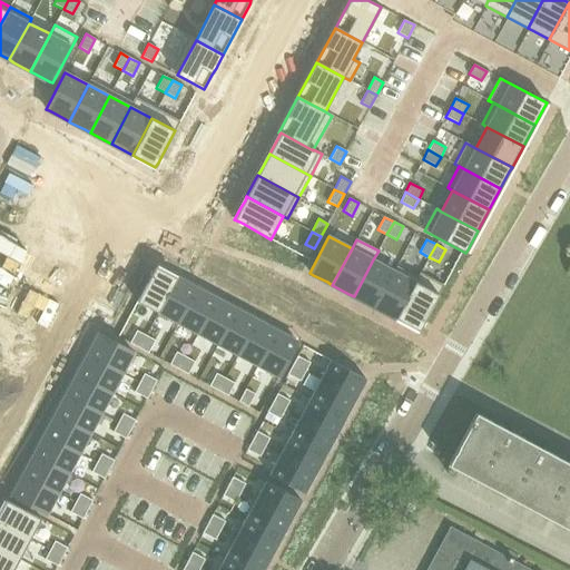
[(373,259),(354,296),(356,297),(370,305),(375,307),(394,272),(393,271),(373,259)]
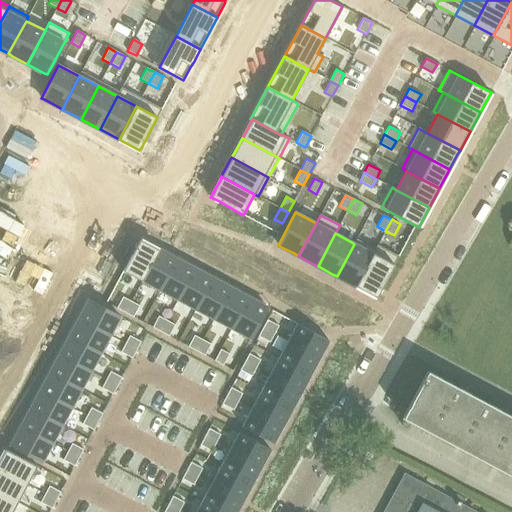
[(135,247),(123,271),(124,271),(141,281),(158,249),(156,248),(151,245),(140,239),(137,244),(135,247)]
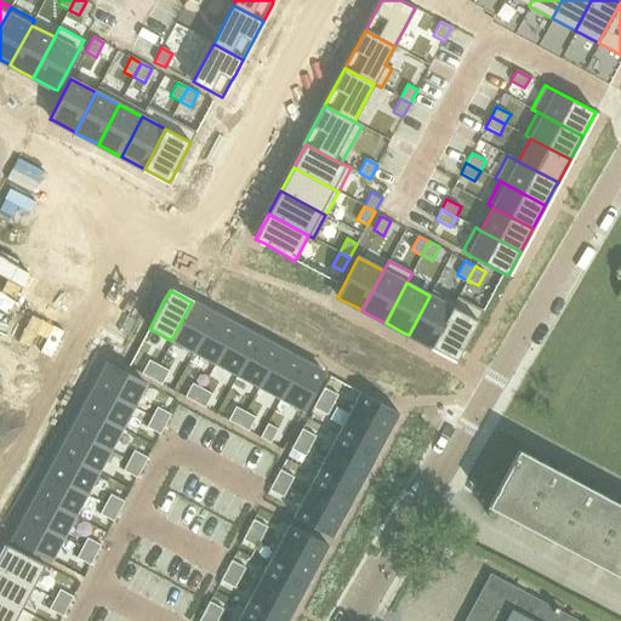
[(429,296),(409,335),(411,336),(426,345),(432,347),(455,303),(431,290),(428,295),(429,296)]
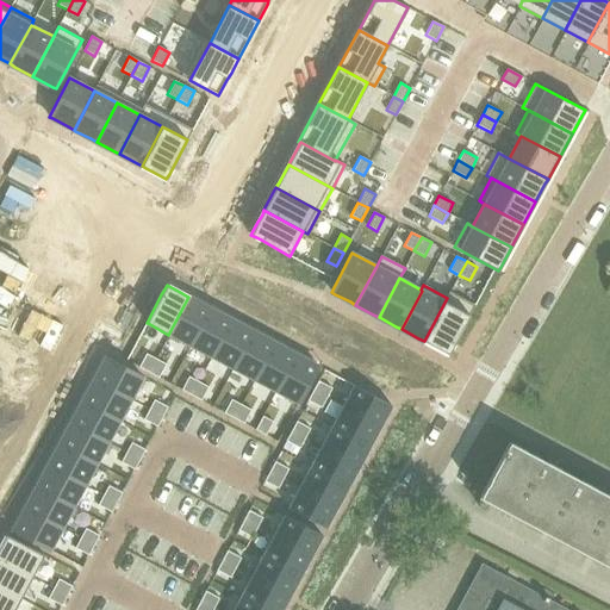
[(447,298),(424,341),(428,343),(435,347),(448,354),(452,349),(454,344),(470,316),(474,306),(450,293),(447,298)]
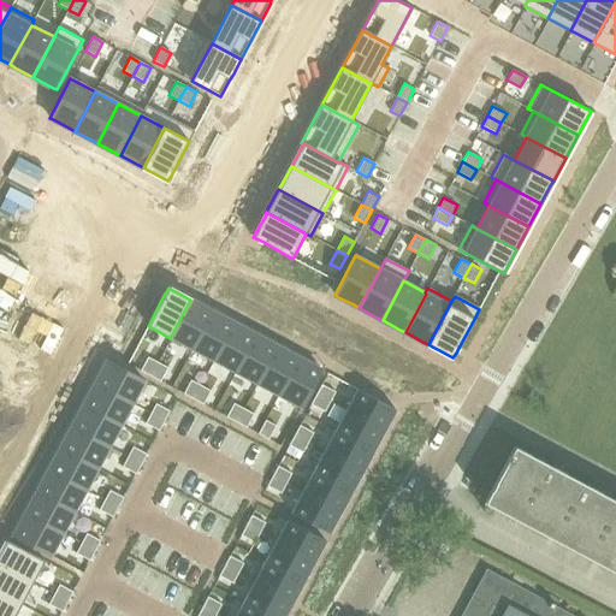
[(190,300),(170,338),(191,349),(212,312),(211,311),(195,303),(190,300)]
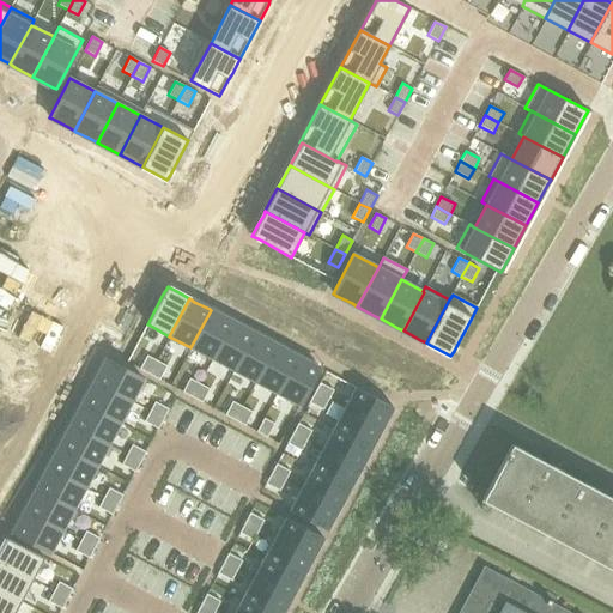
[(211,310),(190,347),(212,359),(232,322),(231,321),(216,313),(211,310)]
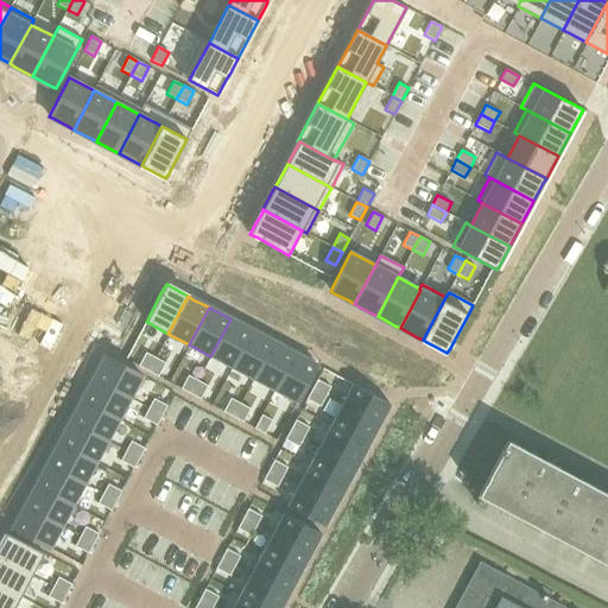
[(230,320),(210,356),(232,368),(252,330),(251,329),(235,322),(230,320)]
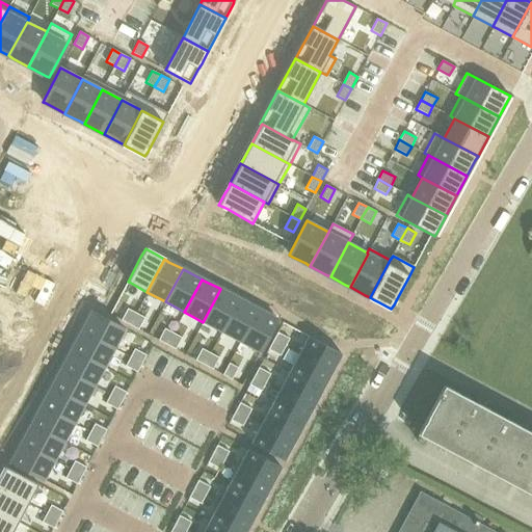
[(220,289),(203,322),(221,331),(239,299),(238,298),(224,291),(220,289)]
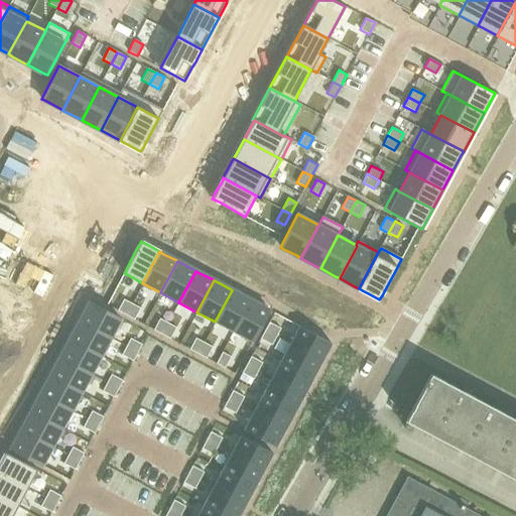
[(232,290),(215,321),(233,332),(250,299),(249,299),(236,292),(232,290)]
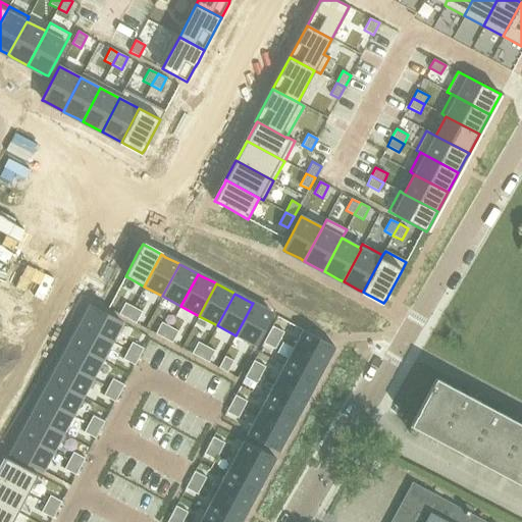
[(124,303),(118,314),(126,319),(133,307),(124,303)]
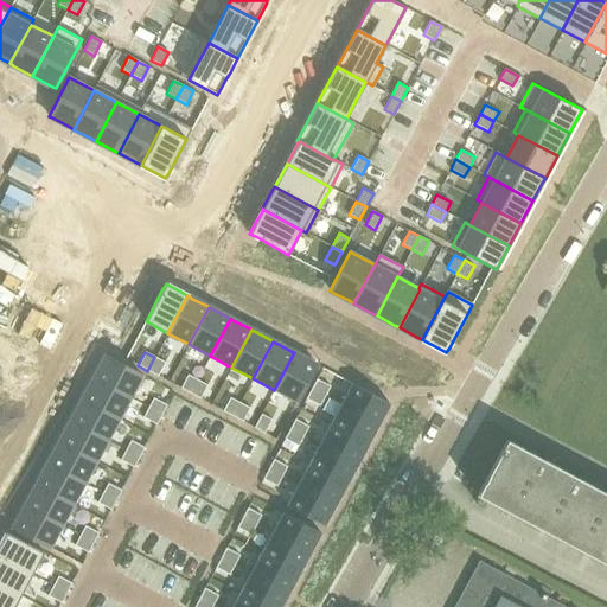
[(294,352),(274,390),(296,402),(317,364),(314,363),(299,356),(294,352)]
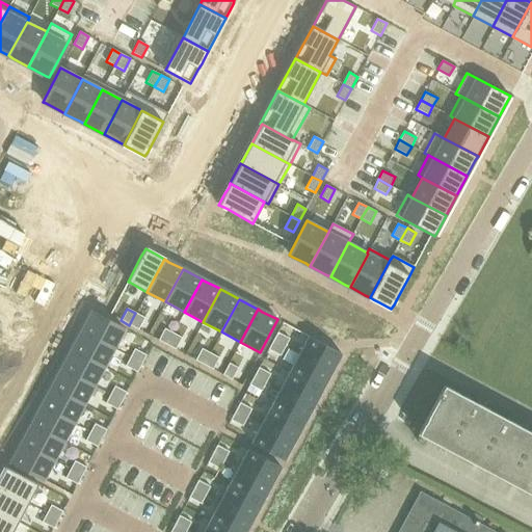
[(82,329),(82,331),(114,348),(125,329),(92,312),(89,317),(82,329)]
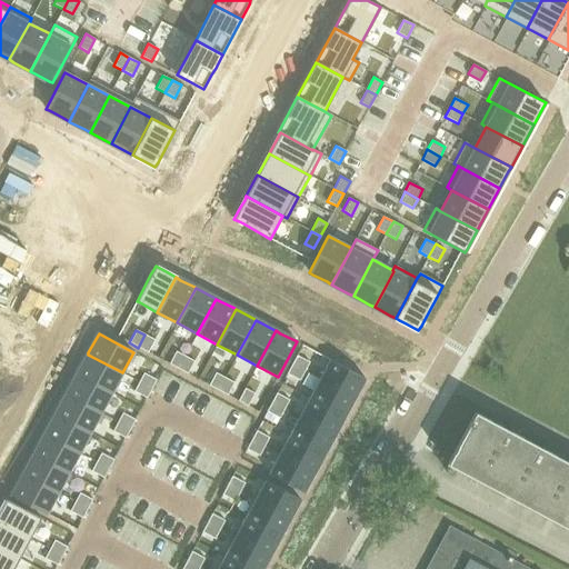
[(145,335),(138,348),(148,352),(155,340),(145,335)]
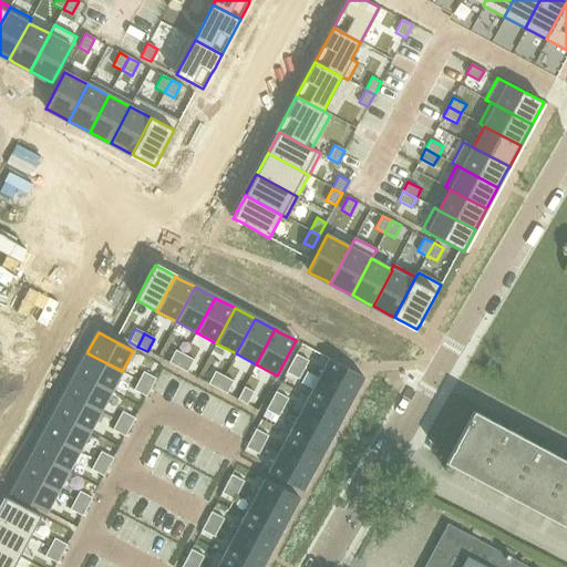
[(175,350),(168,362),(177,367),(184,354),(175,350)]
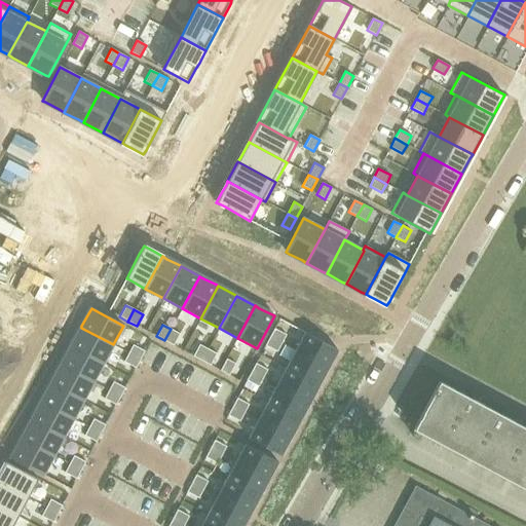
[(72,344),(71,346),(103,363),(113,344),(81,328),(78,332),(72,344)]
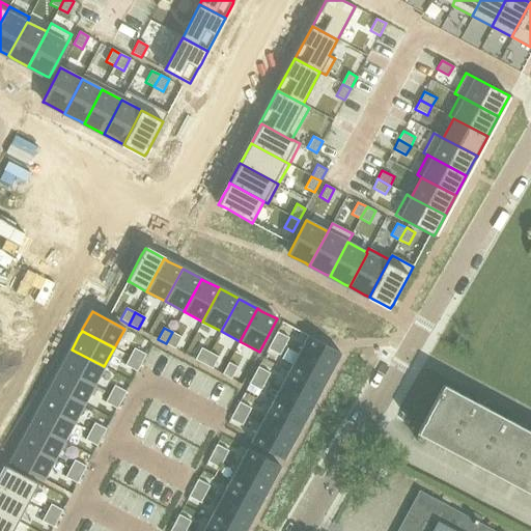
[(277,331),(273,340),(284,346),(288,338),(277,331)]
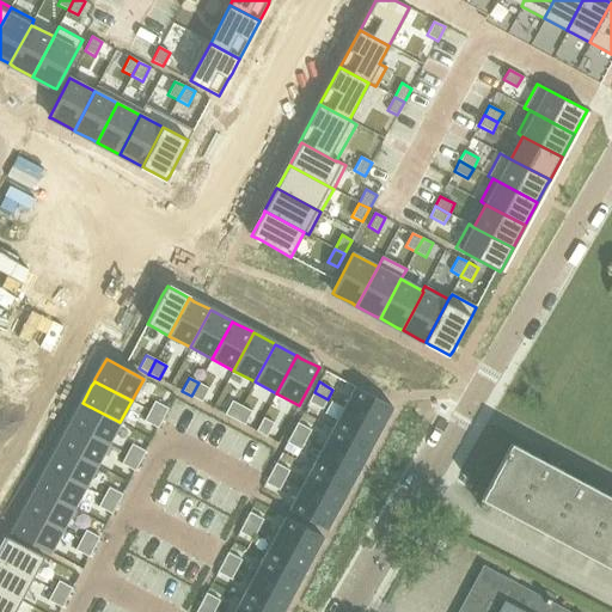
[(199,383),(191,396),(202,402),(209,389),(199,383)]
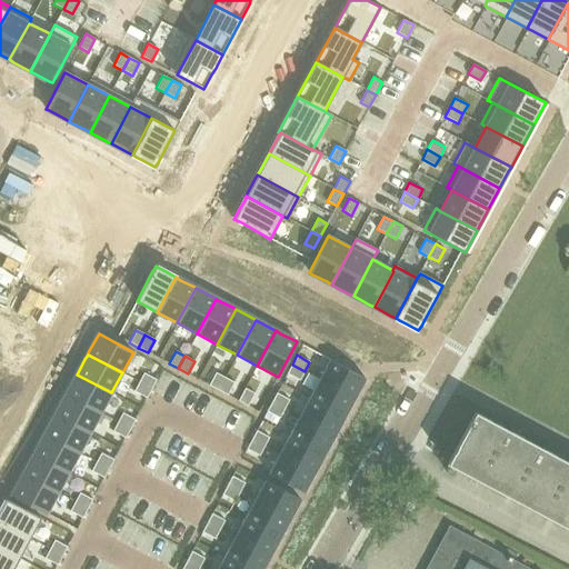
[(330,361),(320,379),(355,398),(365,378),(330,359),(330,361)]
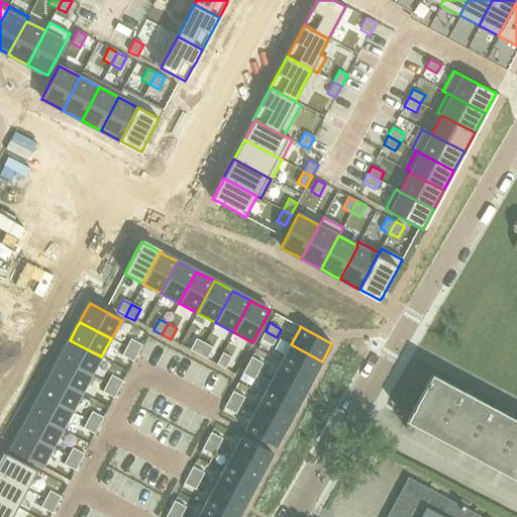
[(266,331),(261,339),(273,345),(277,337),(266,331)]
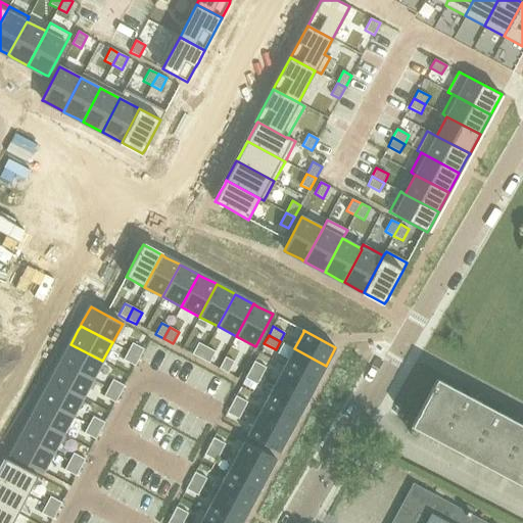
[(132,342),(128,351),(140,358),(140,357),(144,348),(132,342)]
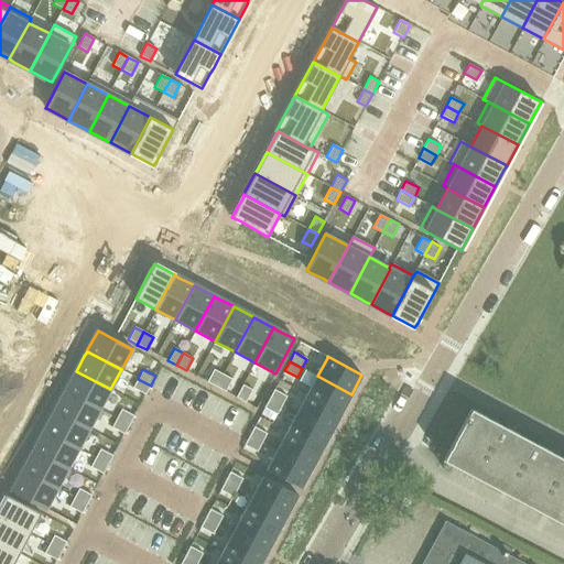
[(214,369),(207,382),(216,387),(223,375),(214,369)]
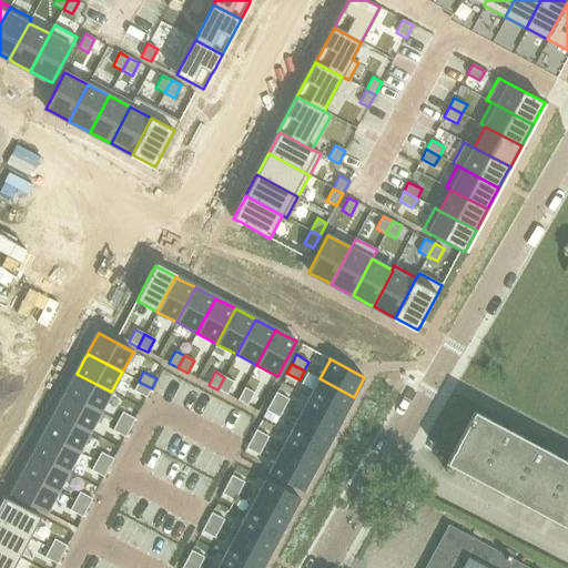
[(67,392),(66,394),(101,412),(111,392),(77,374),(74,378),(67,392)]
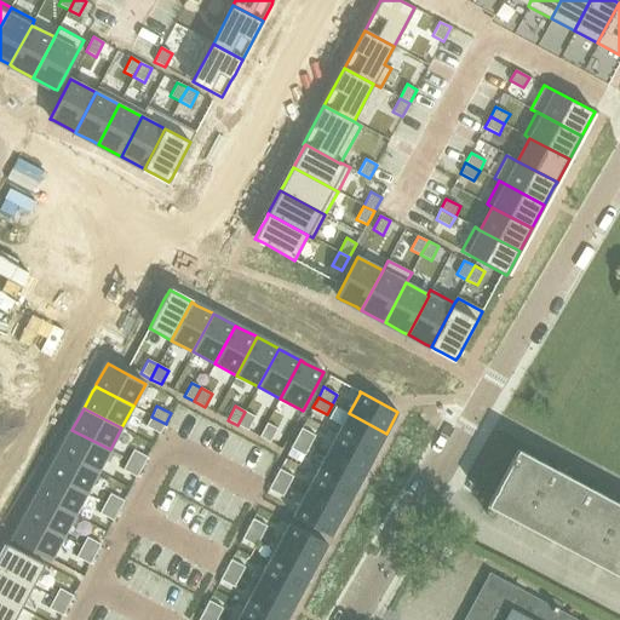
[(245,412),(237,425),(248,430),(256,417),(245,412)]
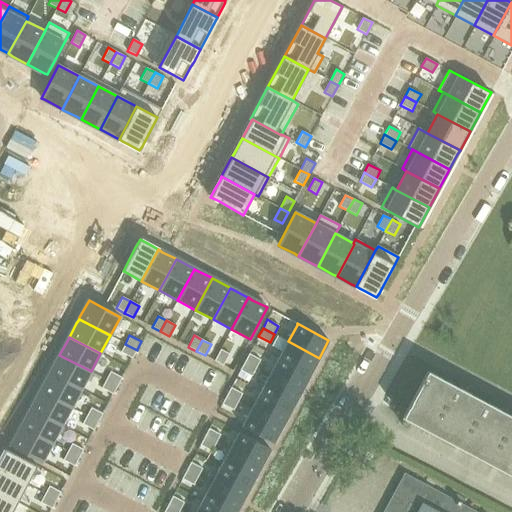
[(288,341),(279,358),(310,375),(319,358),(288,341)]
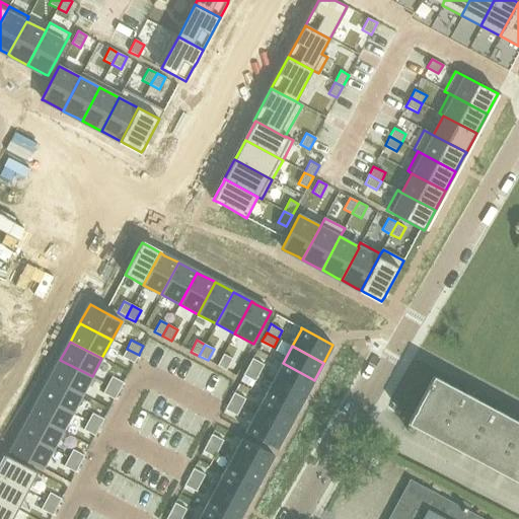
[(127,349),(123,357),(134,363),(139,355),(127,349)]
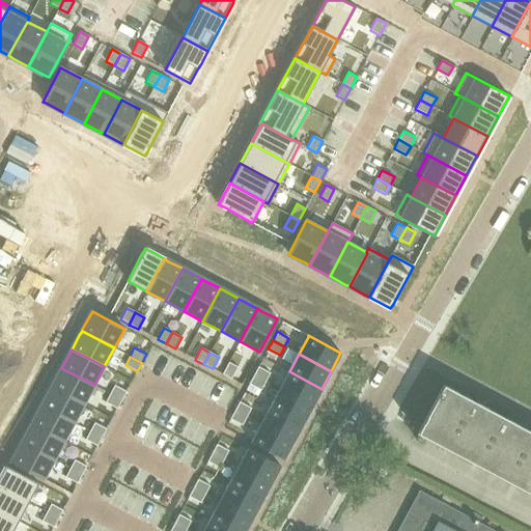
[(228,362),(222,373),(231,379),(238,367),(228,362)]
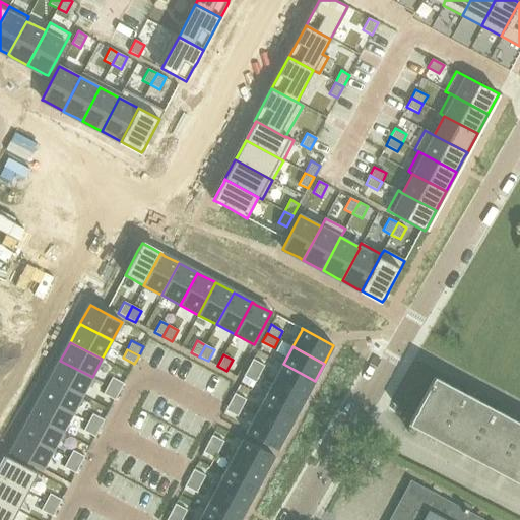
[(253,359),(249,368),(260,374),(264,366),(253,359)]
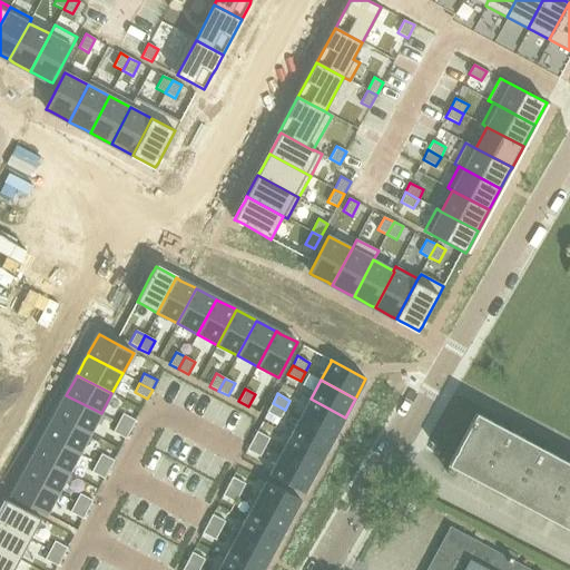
[(57,413),(56,414),(90,433),(101,413),(66,395),(64,400),(57,413)]
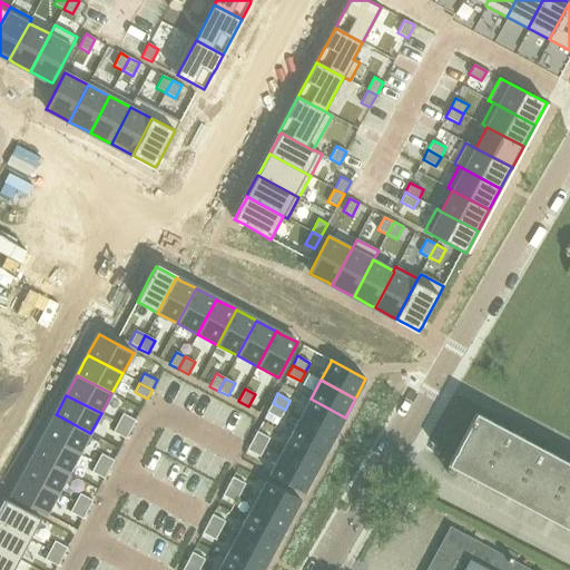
[(311,399),(301,418),(335,436),(345,418),(311,399)]
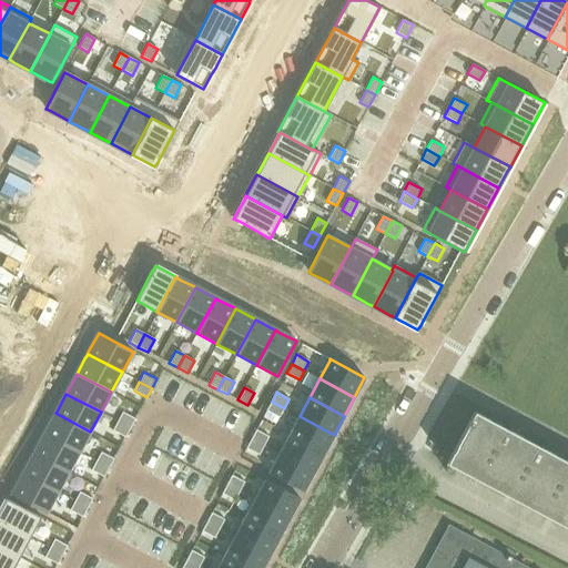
[(272,402),(266,411),(279,417),(284,408),(272,402)]
